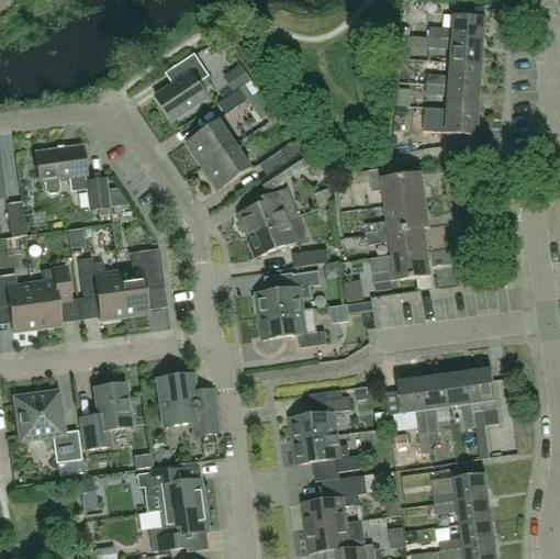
[(428,35),(483,40),(484,17),(454,13),(452,28),(429,25),(428,35)]
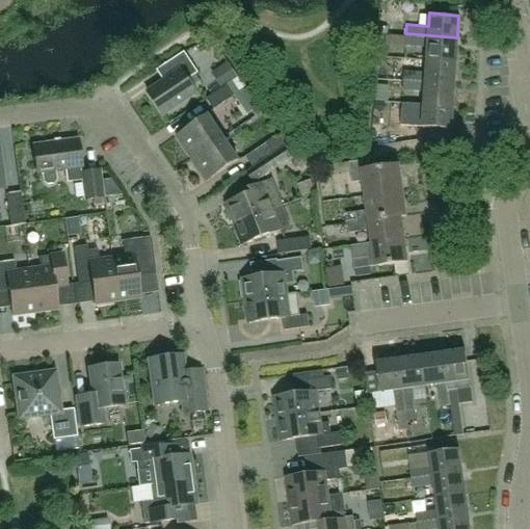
[(425,58),(455,60),(457,37),(405,33),(404,43),(426,45),(425,58)]
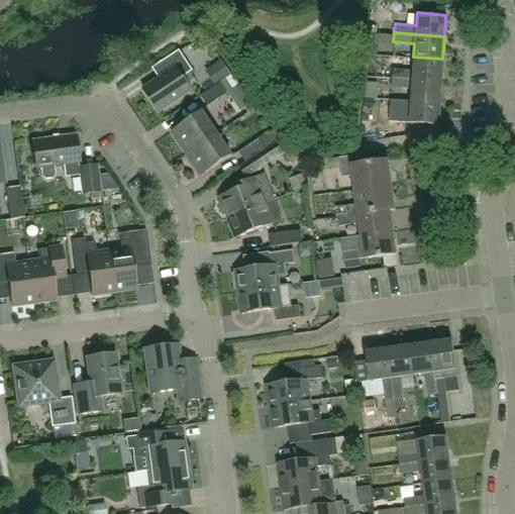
[(141,87),(157,109),(190,87),(175,65),(185,59),(178,47),(156,62),(163,73),(141,87)]
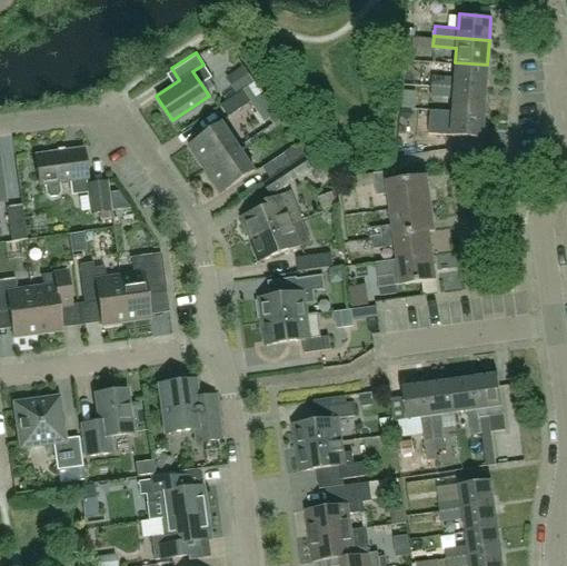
[(487,65),(455,62),(455,76),(430,73),(430,83),(485,88),(487,65)]
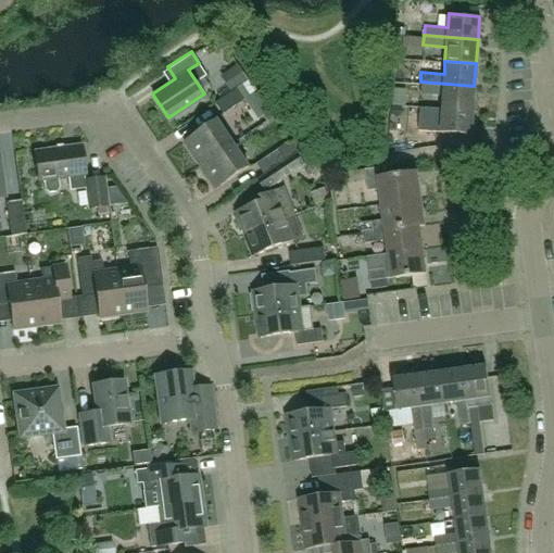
[(474,86),(420,82),(419,91),(442,92),(441,107),(473,109),(474,86)]
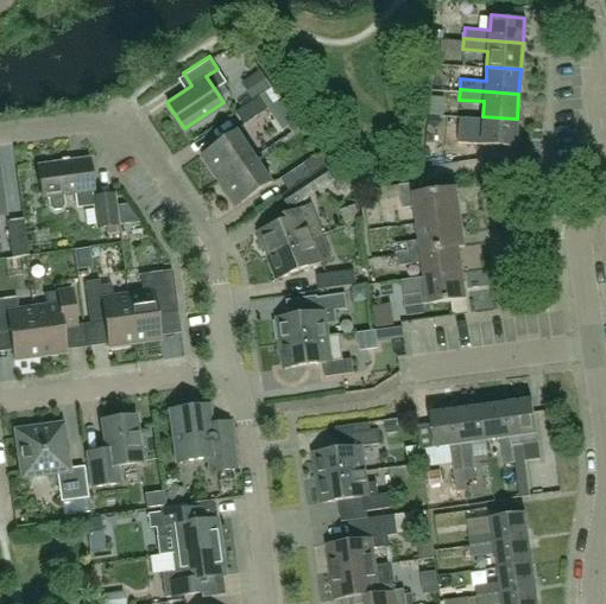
[(252,100),(234,112),(242,122),(266,107),(258,95),(252,100)]
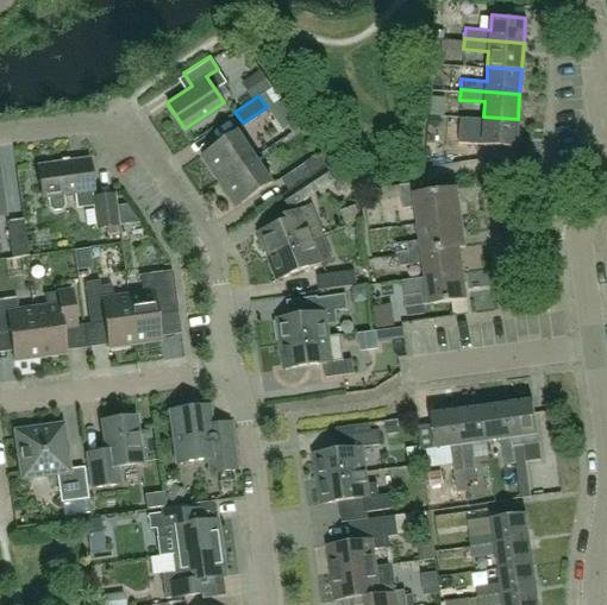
[(518,119),(483,117),(482,132),(457,130),(456,140),(515,145),(518,119)]
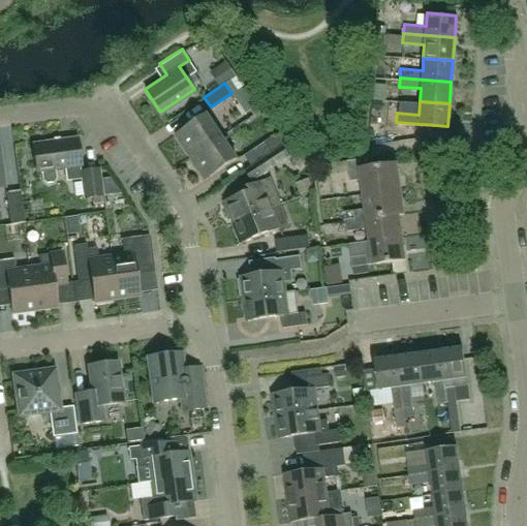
[(174,132),(189,155),(220,134),(205,112),(174,132)]
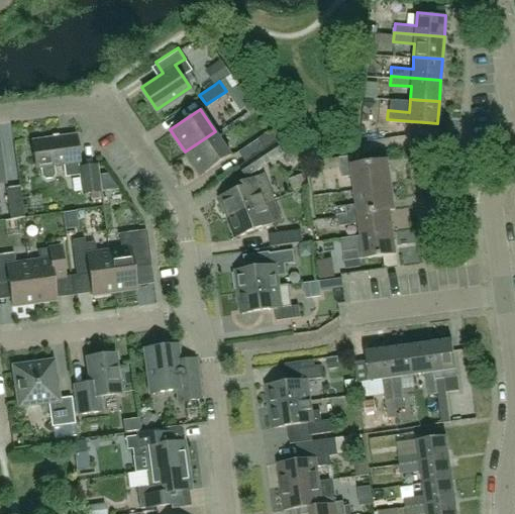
[(236,149),(244,160),(275,139),(268,129),(236,149)]
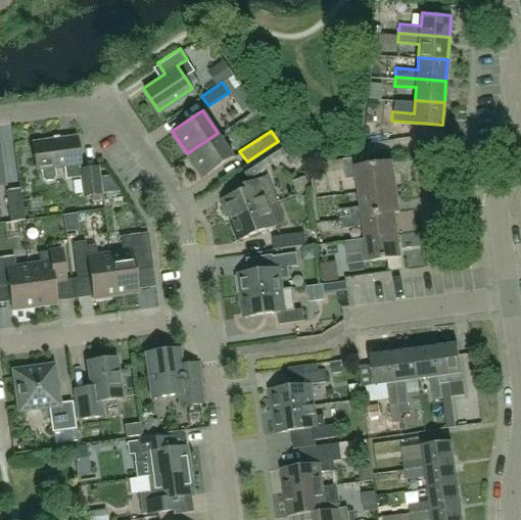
[(232,154),(218,133),(187,153),(201,175),(232,154)]
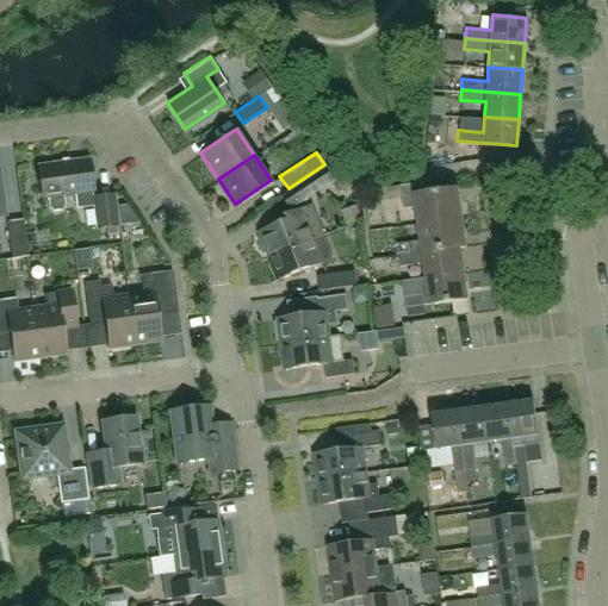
[(62,204),(61,194),(92,189),(87,156),(36,163),(39,197),(45,197),(47,206),(51,208),(60,207),(62,204)]
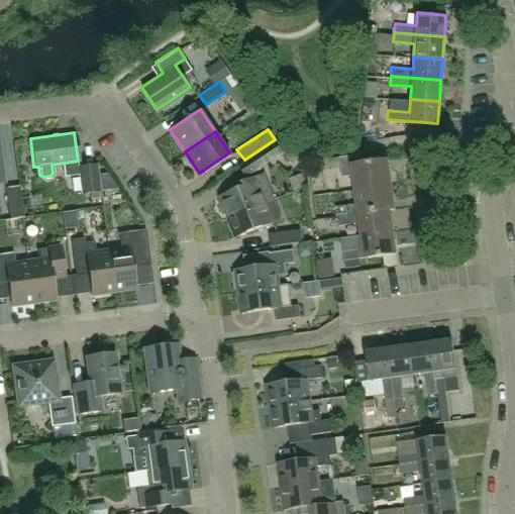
[(244,176),(282,150),(275,139),(244,160),(236,165),(244,176)]
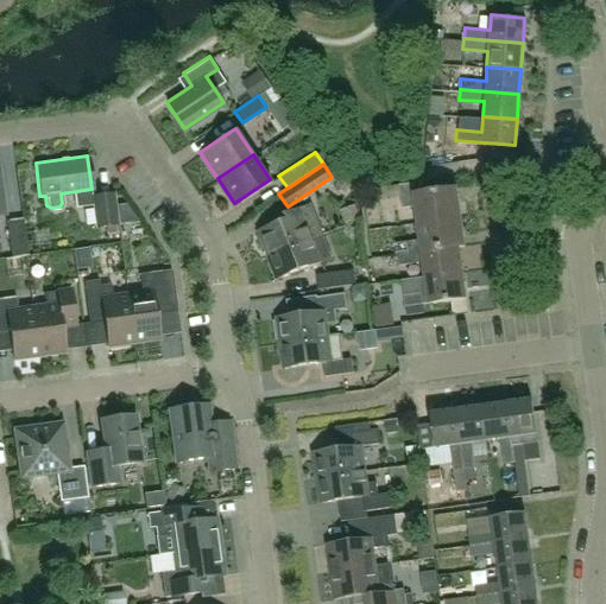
[(436,216),(433,189),(422,190),(421,178),(397,182),(399,204),(412,203),(415,220),(436,216)]
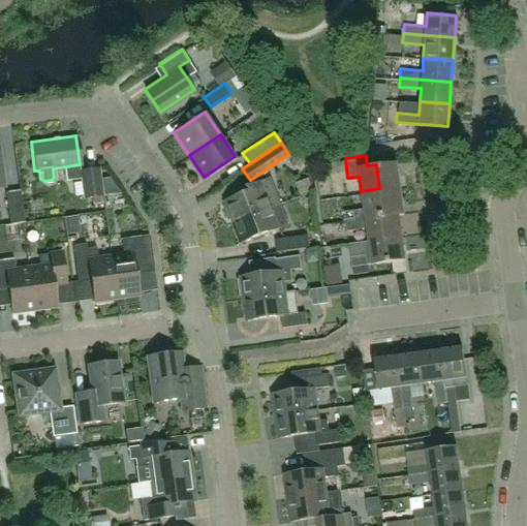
[(379,188),(399,186),(396,161),(376,164),(379,188)]
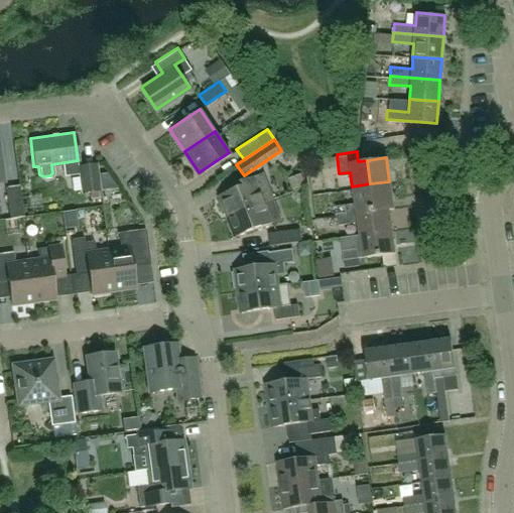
[(86,190),(98,189),(98,186),(98,184),(96,173),(95,162),(82,164),(76,165),(77,172),(76,172),(76,175),(78,188),(79,191),(86,190)]
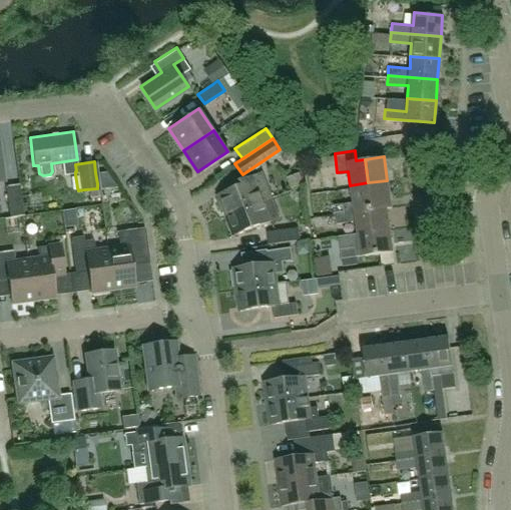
[(223,210),(224,212),(270,195),(262,175),(259,176),(257,172),(226,183),(228,188),(217,192),(218,195),(214,196),(220,211),(223,210)]
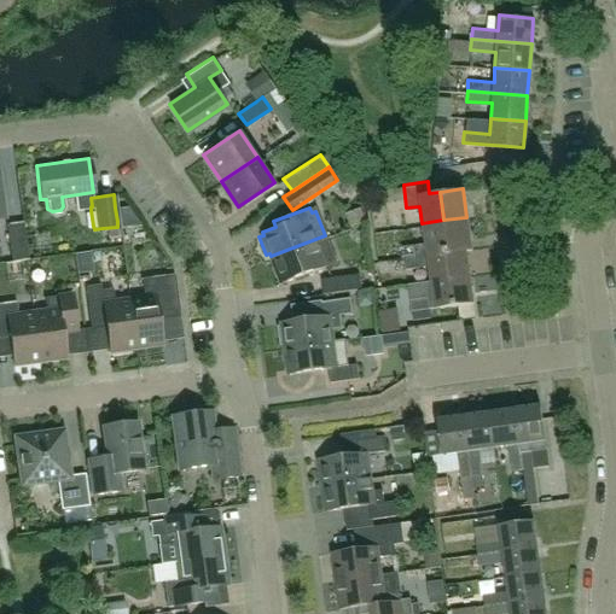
[(465,246),(465,247),(470,246),(466,217),(443,220),(448,249),(465,246)]
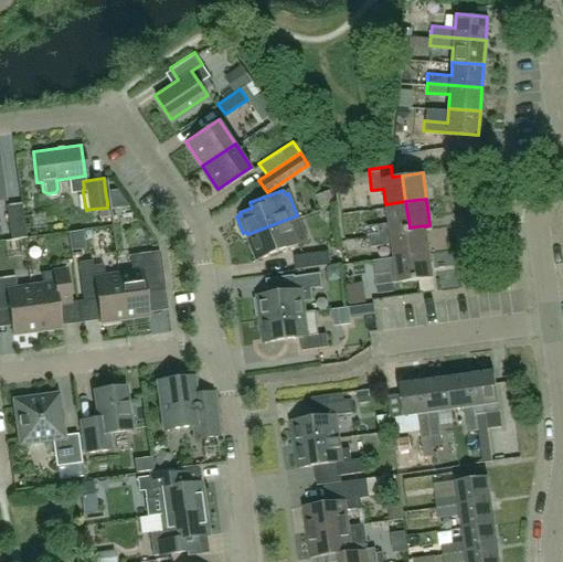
[(3,203),(8,237),(24,235),(19,201),(3,203)]
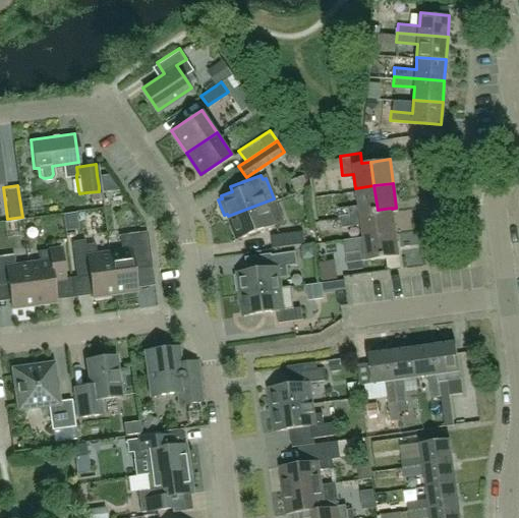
[(373,185),(355,188),(357,202),(346,204),(348,215),(378,210),(373,185)]
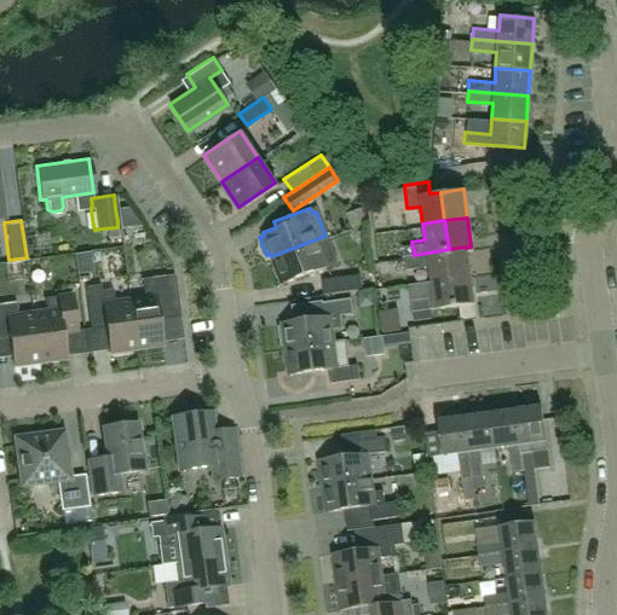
[(326,236),(271,256),(281,282),(335,260),(326,236)]
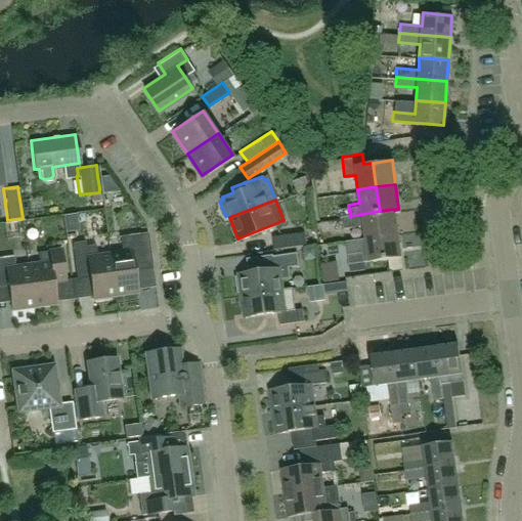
[(363,236),(397,232),(394,210),(394,209),(380,211),(350,216),(342,217),(343,226),(362,224),(363,236)]
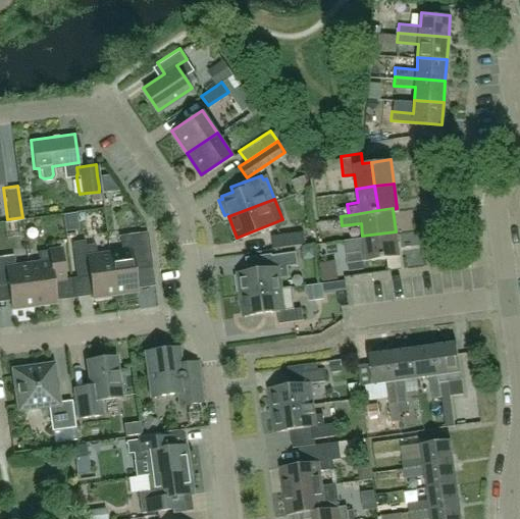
[(269,234),(271,247),(304,242),(302,229),(269,234)]
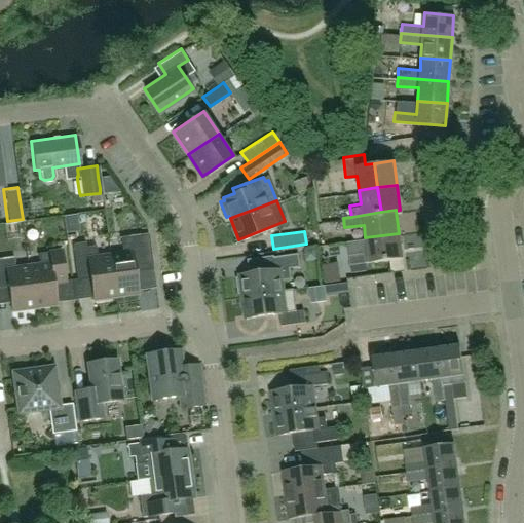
[(121,252),(108,254),(114,295),(137,292),(134,270),(151,268),(146,232),(119,235),(121,252)]
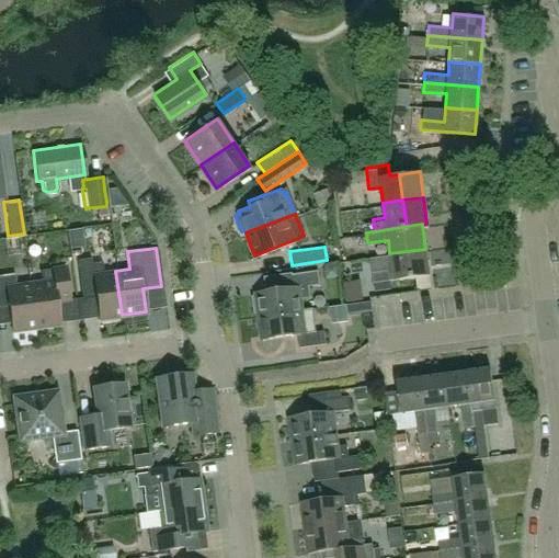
[(368,255),(371,270),(372,280),(394,277),(429,273),(425,249),(389,253),(368,255)]
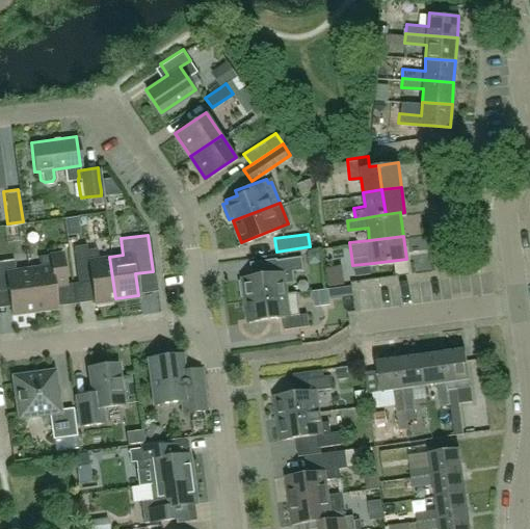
[(93,301),(115,298),(109,257),(97,258),(95,247),(85,248),(84,243),(72,245),(77,282),(89,280),(93,301)]
